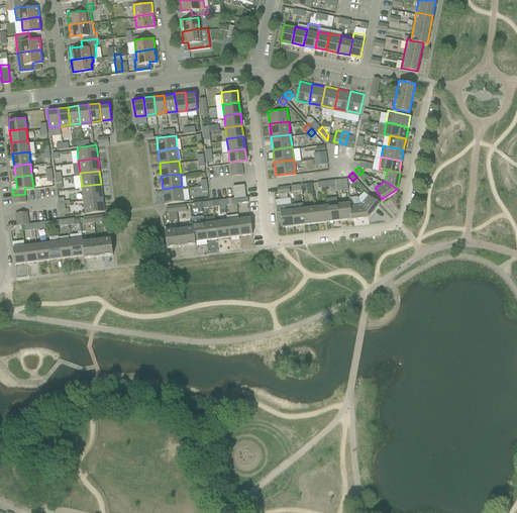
[(245,194),(244,182),(232,184),(234,195),(236,195),(245,194)]
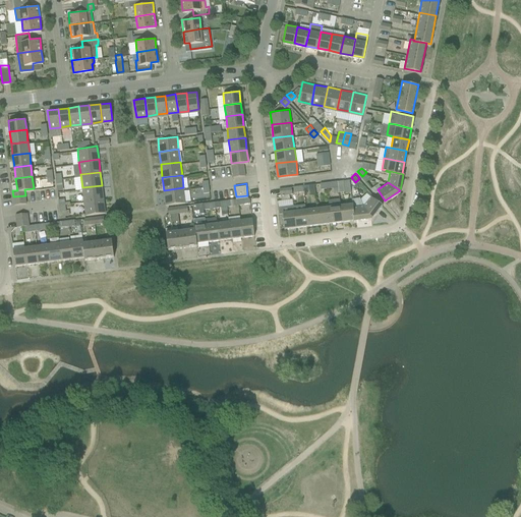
[(104,197),(102,185),(82,187),(83,200),(104,197)]
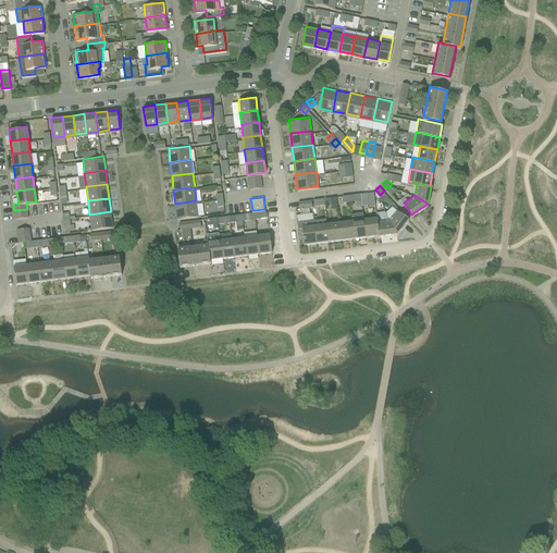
[(198,214),(196,200),(175,204),(176,217),(198,214)]
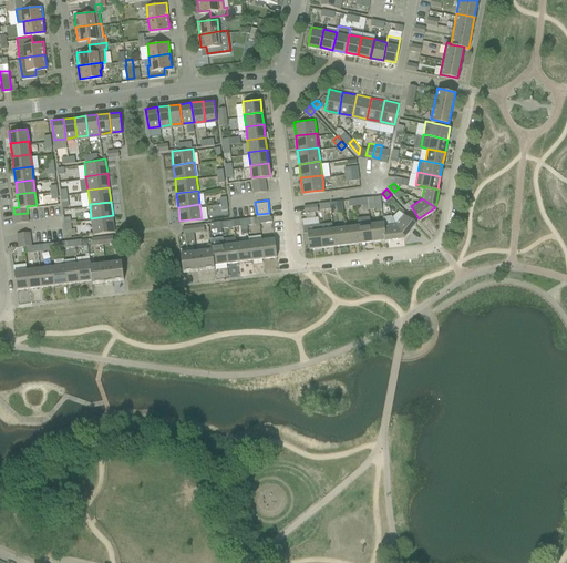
[(404,236),(415,222),(404,212),(397,223),(404,236)]
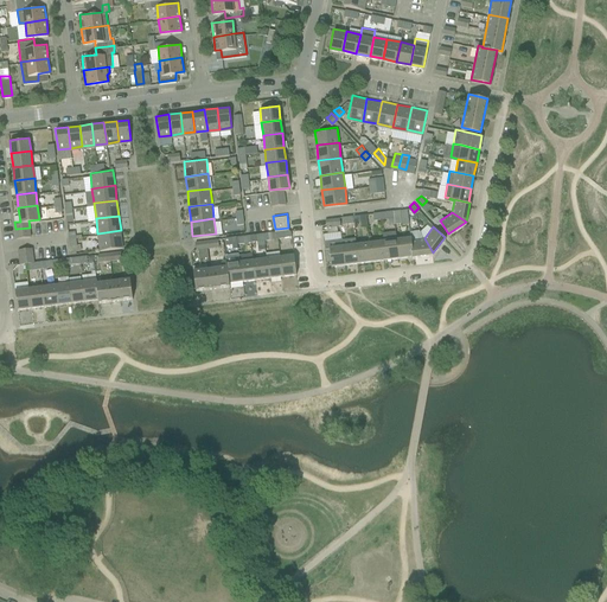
[(398,256),(396,237),(396,229),(382,230),(383,238),(385,257),(398,256)]
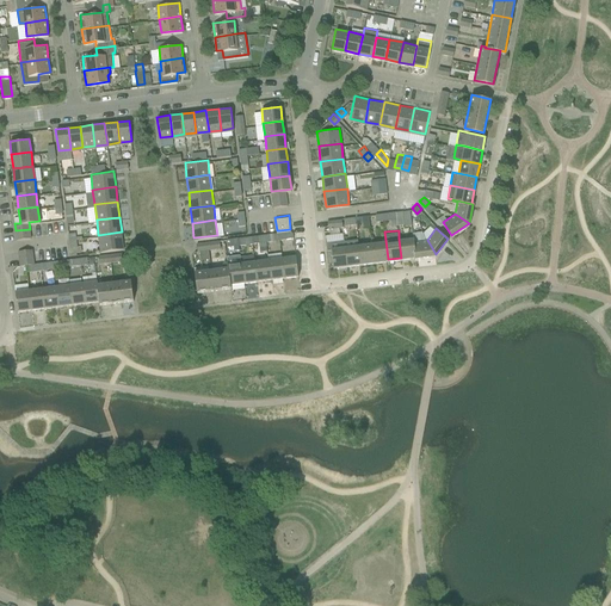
[(123,247),(122,232),(98,235),(100,249),(123,247)]
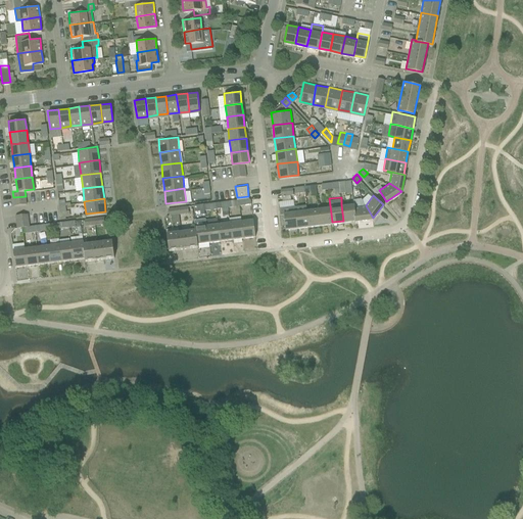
[(204,202),(194,203),(195,209),(200,208),(200,213),(204,213),(203,208),(205,208),(204,202)]
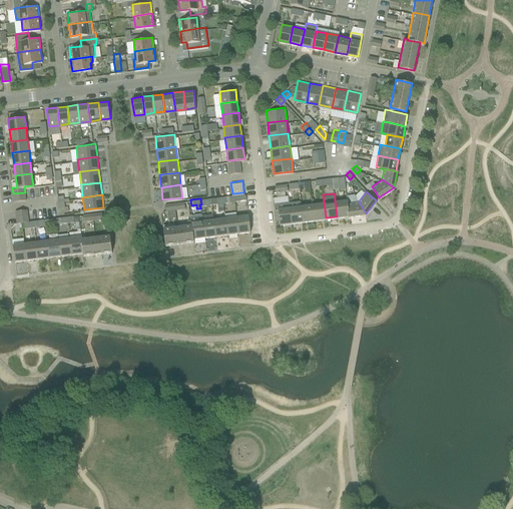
[(292,221),(290,206),(289,199),(274,201),(275,208),(274,208),(276,219),(280,219),(280,223),(292,221)]
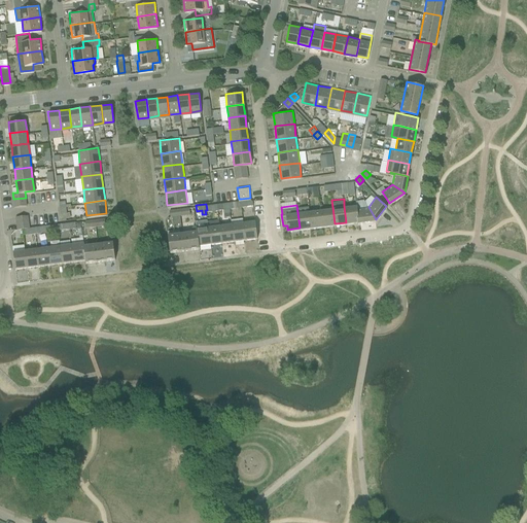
[(358,222),(356,205),(344,206),(346,222),(357,220),(357,222),(358,222)]
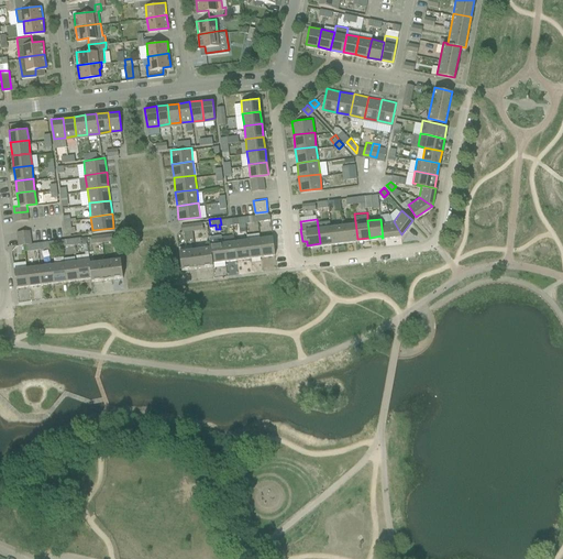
[(401,234),(394,221),(382,222),(381,219),(383,238),(401,234)]
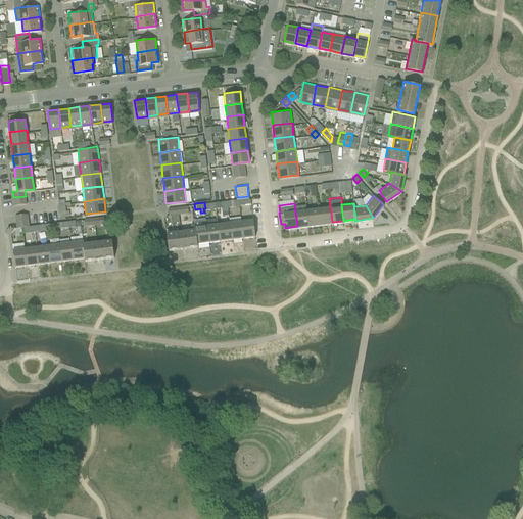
[(332,222),(330,205),(319,207),(321,223),(332,222)]
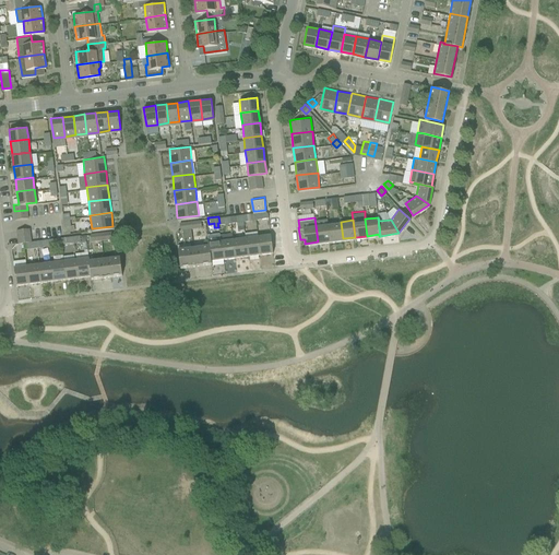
[(343,238),(341,222),(328,223),(330,240),(343,238)]
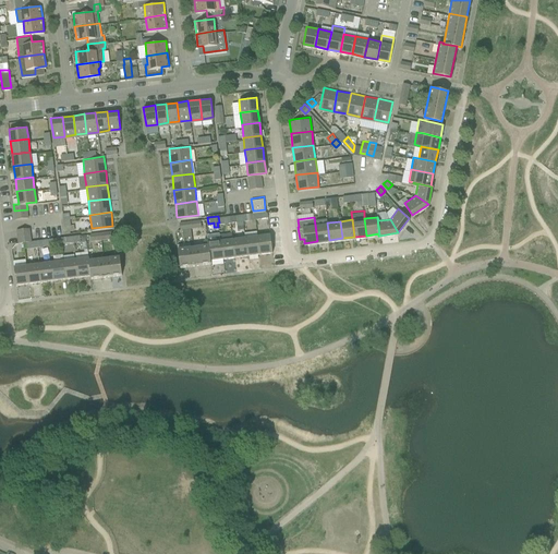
[(327,223),(315,225),(317,241),(329,240),(327,223)]
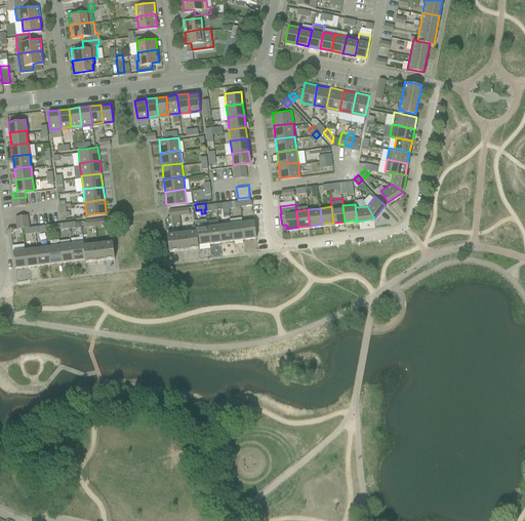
[(256,235),(254,218),(242,221),(244,237),(256,235)]
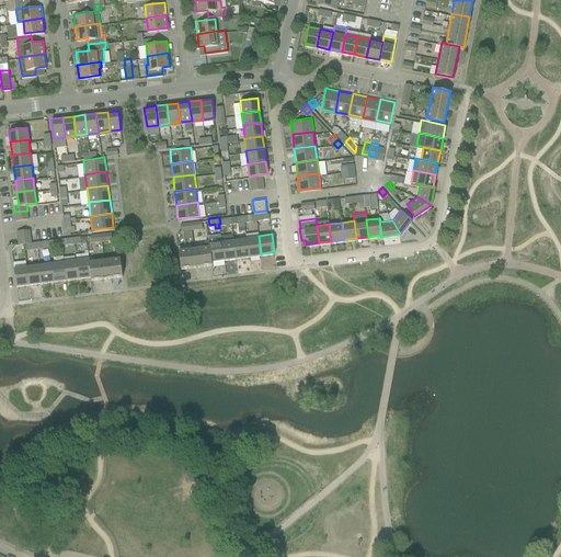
[(261,253),(259,236),(247,237),(249,254),(261,253)]
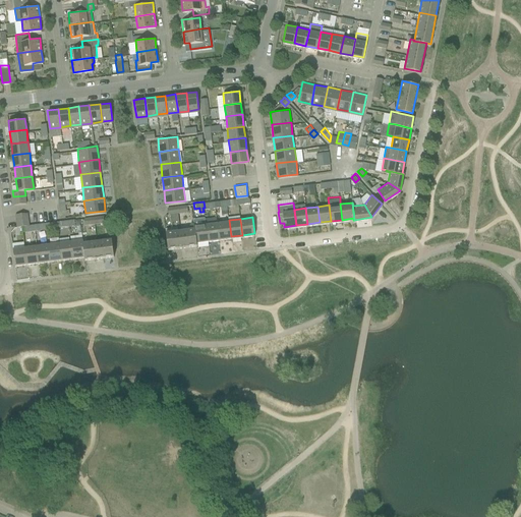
[(231,236),(229,220),(218,221),(220,238),(231,236)]
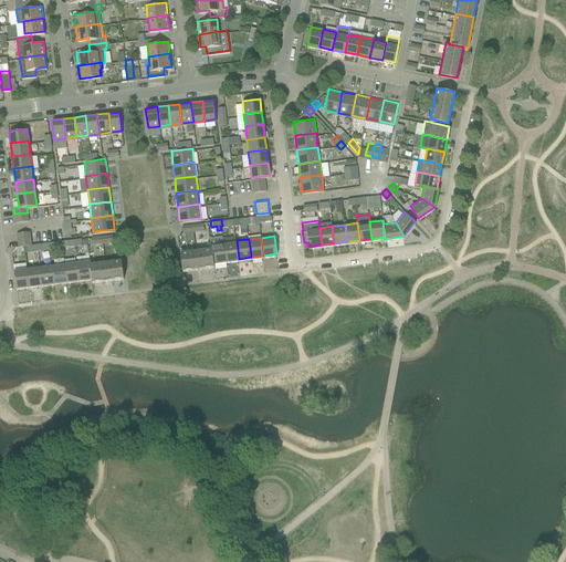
[(239,259),(237,240),(223,242),(226,260),(239,259)]
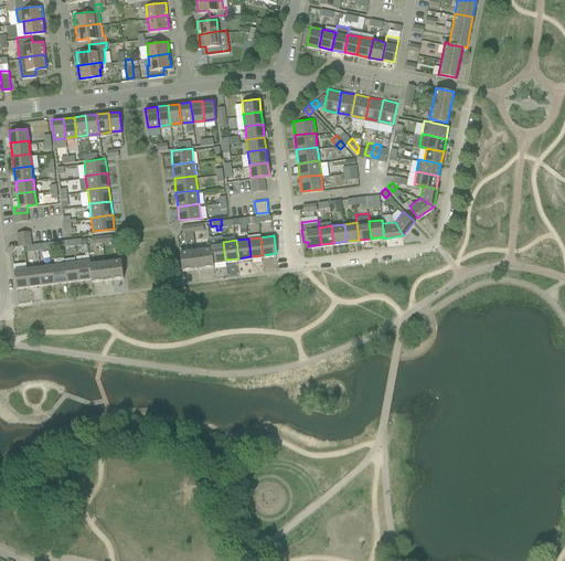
[(225,260),(223,242),(210,243),(211,246),(213,262),(225,260)]
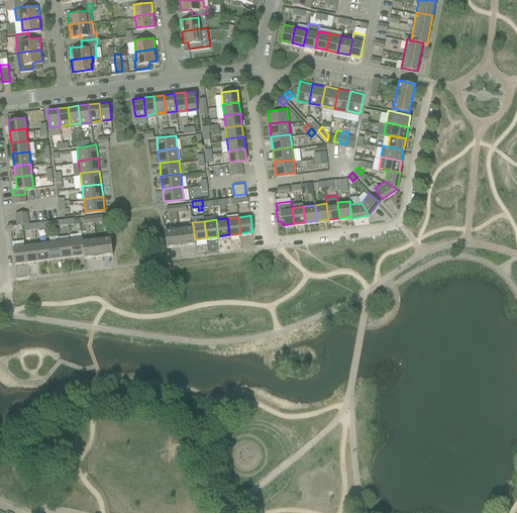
[(193,225),(179,227),(181,243),(195,242),(195,239),(193,225)]
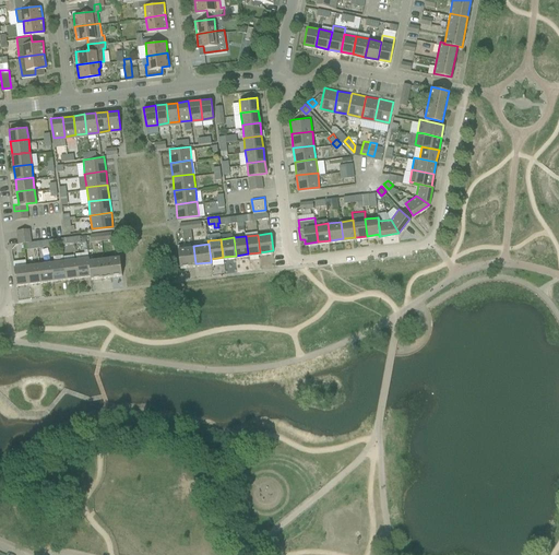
[(195,263),(193,246),(178,248),(180,266),(195,263)]
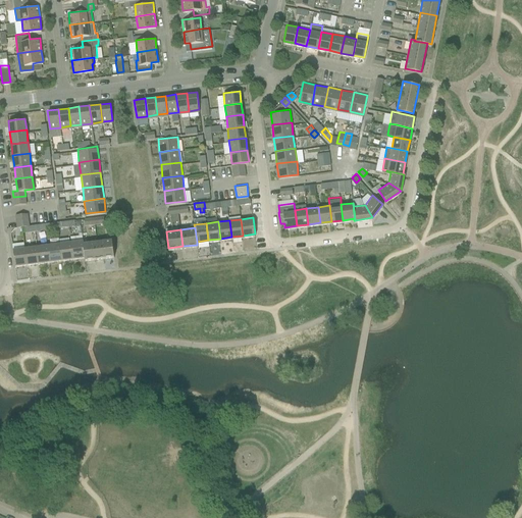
[(114,255),(112,238),(97,240),(99,257),(114,255)]
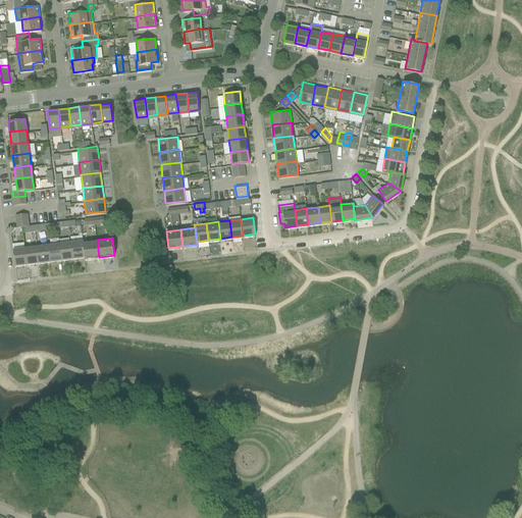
[(85,256),(83,242),(83,239),(70,241),(72,257),(85,256)]
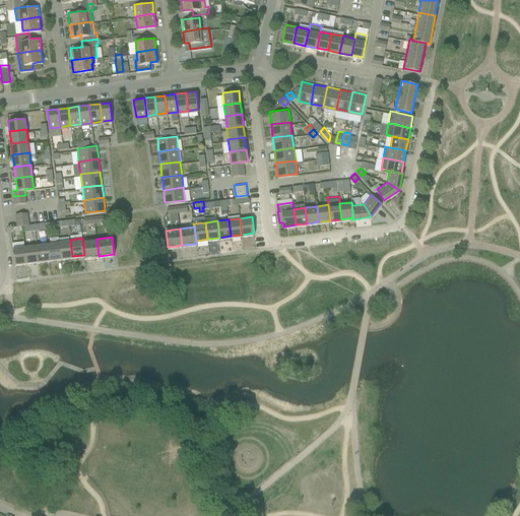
[(99,256),(96,239),(82,241),(84,255),(84,257),(99,256)]
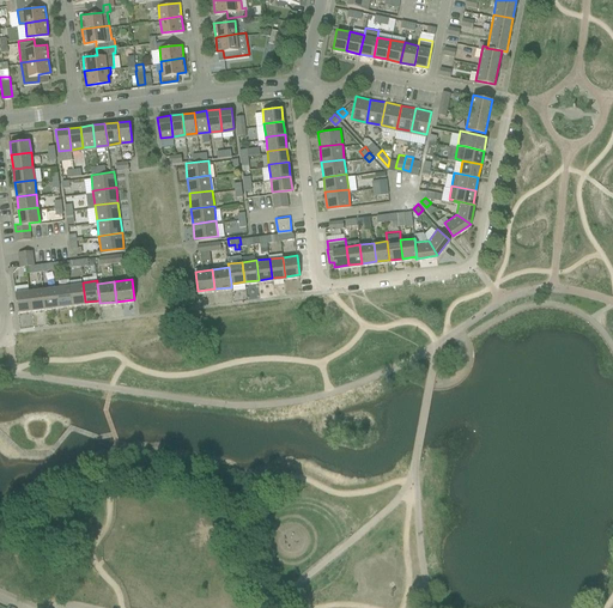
[(85,302),(83,283),(70,284),(72,303),(85,302)]
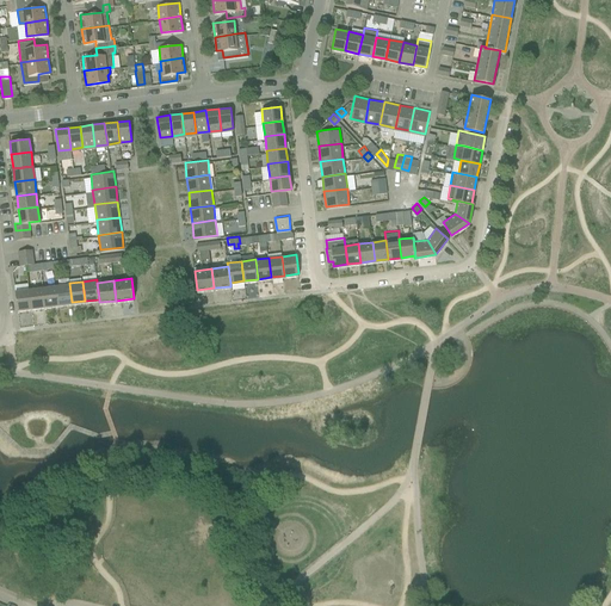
[(72,302),(69,283),(56,284),(59,304),(72,302)]
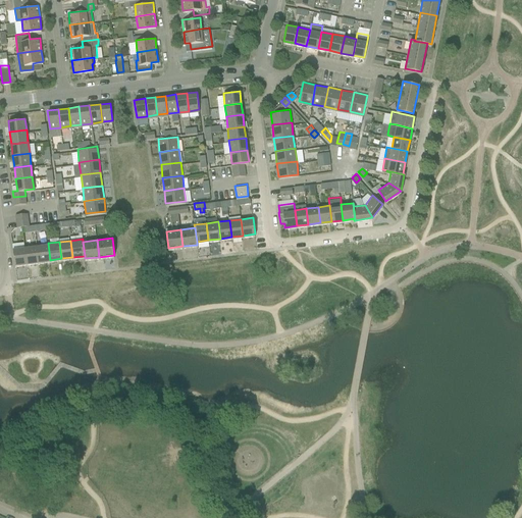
[(50,260),(48,243),(36,245),(38,261),(50,260)]
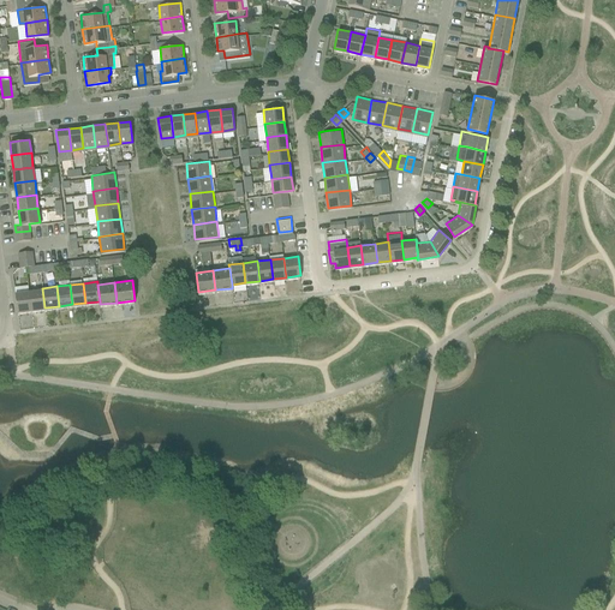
[(45,308),(42,288),(29,289),(31,310),(45,308)]
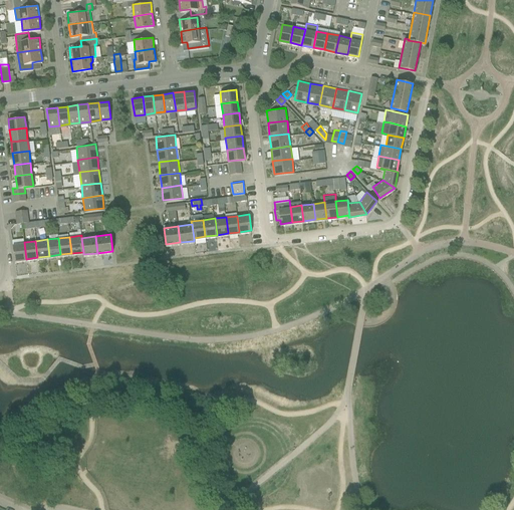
[(26,259),(24,242),(13,244),(15,260),(26,259)]
